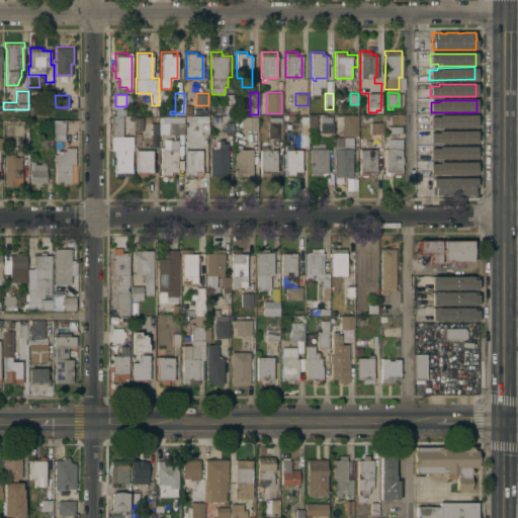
[(222,103),(222,112),(211,112),(211,103),(222,103)]
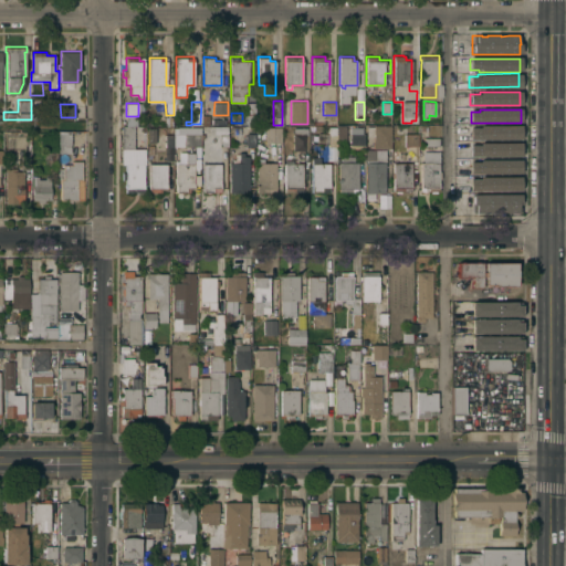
[(391,125),(390,148),(374,148),(374,136),(367,136),(367,126),(374,126),(374,125),(391,125)]
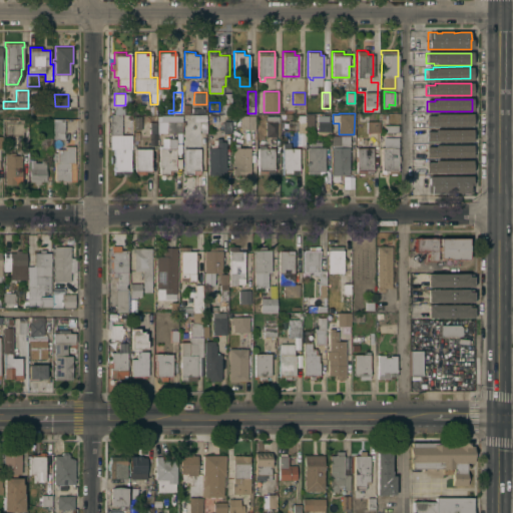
[(114,162),(111,162),(111,156),(114,156),(114,148),(110,148),(110,114),(121,114),(121,134),(131,134),(131,148),(130,148),(129,173),(114,173),(114,162)]
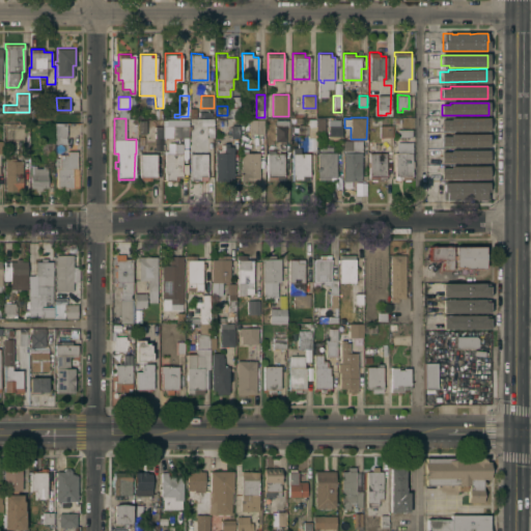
[(315,137),(308,137),(308,135),(305,135),(305,126),(308,126),(308,118),(315,118),(315,137)]
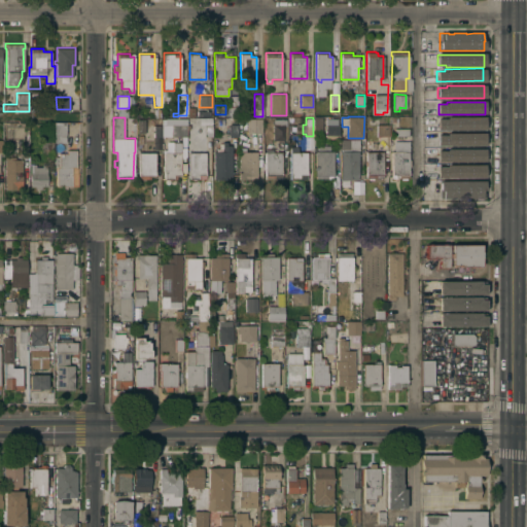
[(484,130),(437,130),(437,119),(447,119),(447,117),(484,117),(484,130)]
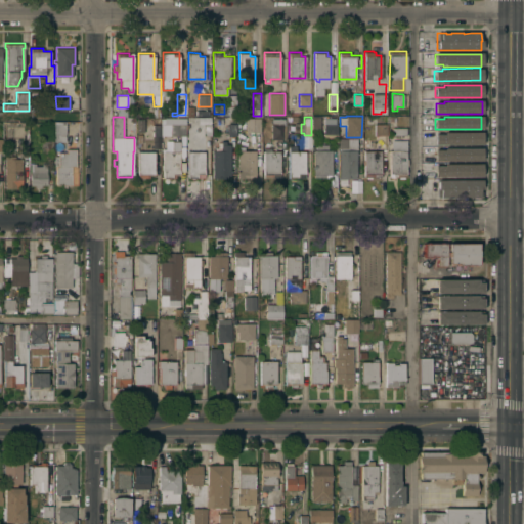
[(227,118),(236,118),(236,135),(227,135),(227,118)]
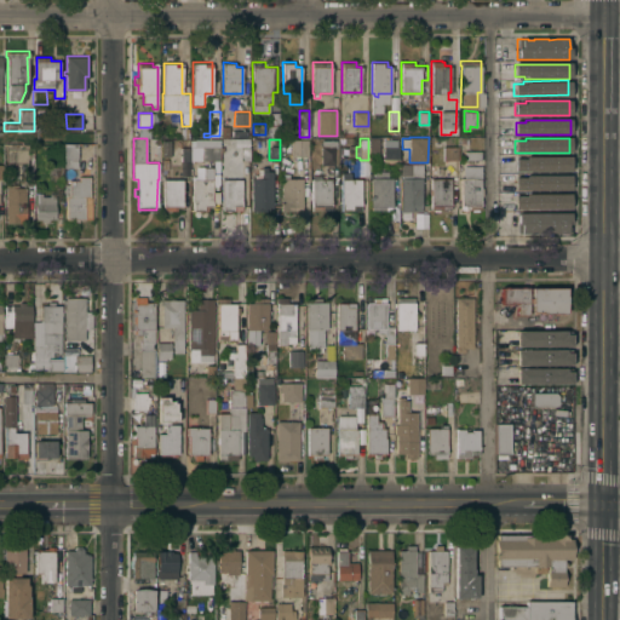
[(321,139),(337,139),(337,165),(321,165),(321,139)]
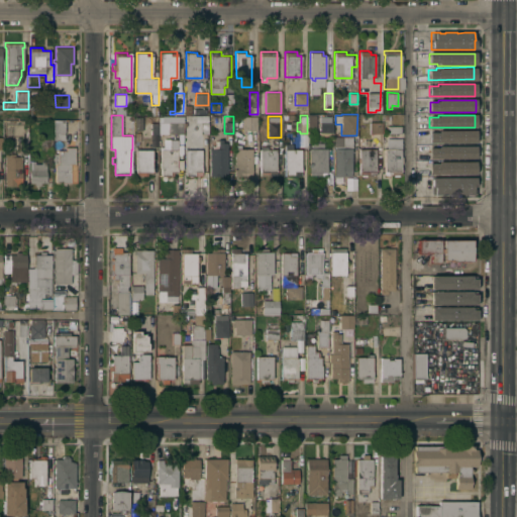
[(319,133),(319,116),(330,116),(330,121),(332,121),(332,133),(319,133)]
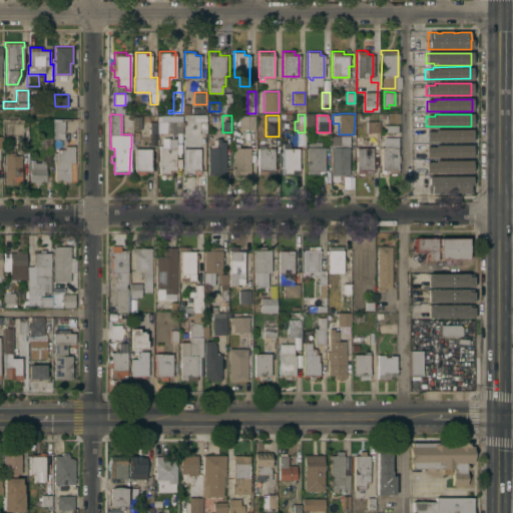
[(198,116),(206,116),(206,132),(199,132),(198,116)]
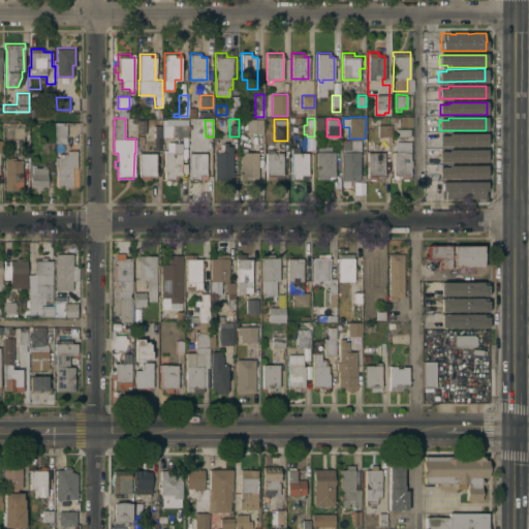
[(261,120),(261,134),(247,133),(247,120),(261,120)]
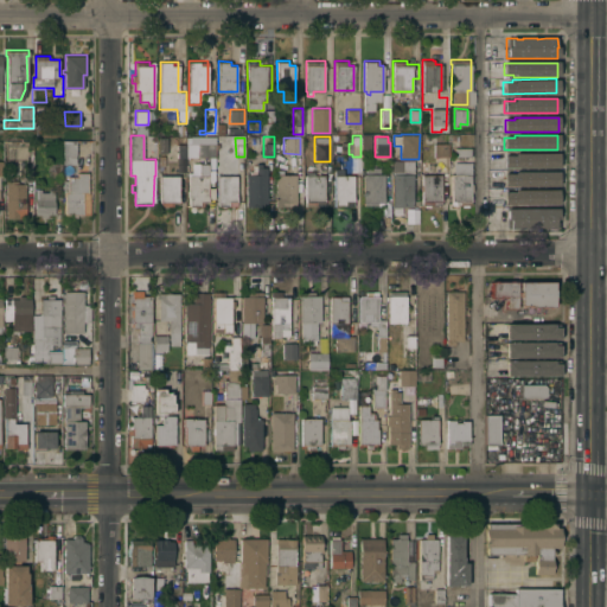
[(158,140),(167,140),(167,154),(159,154),(158,140)]
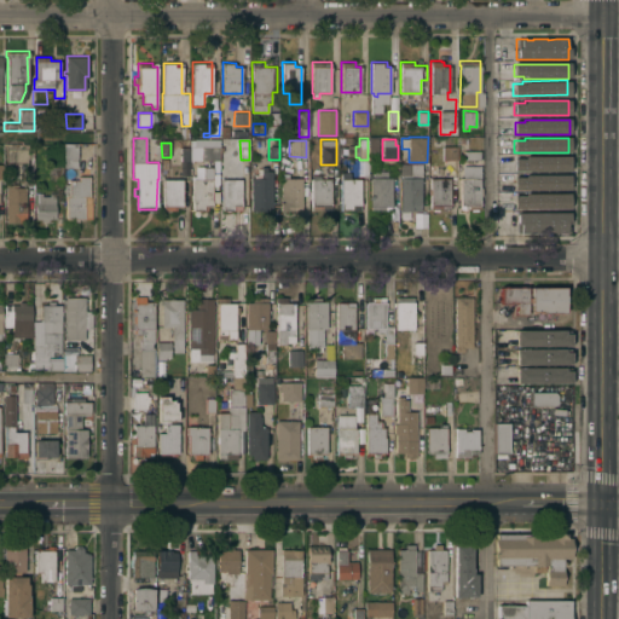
[(21,144),(21,161),(4,161),(4,144),(21,144)]
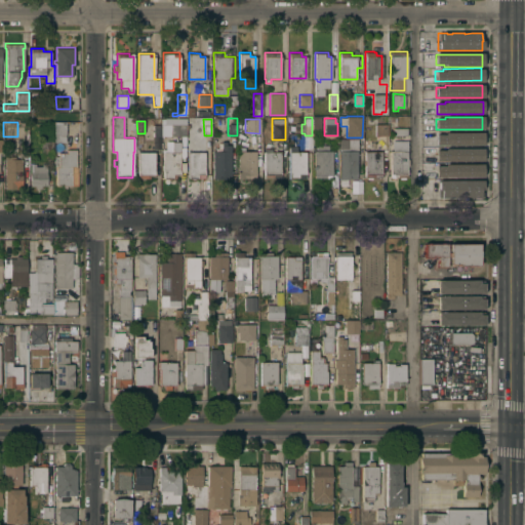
[(66,142),(54,142),(54,122),(66,122),(66,142)]
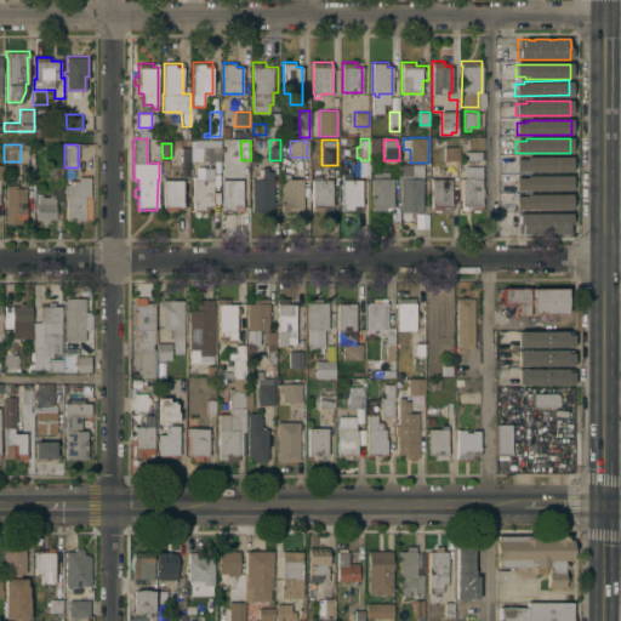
[(459,160),(444,160),(444,146),(459,146),(459,160)]
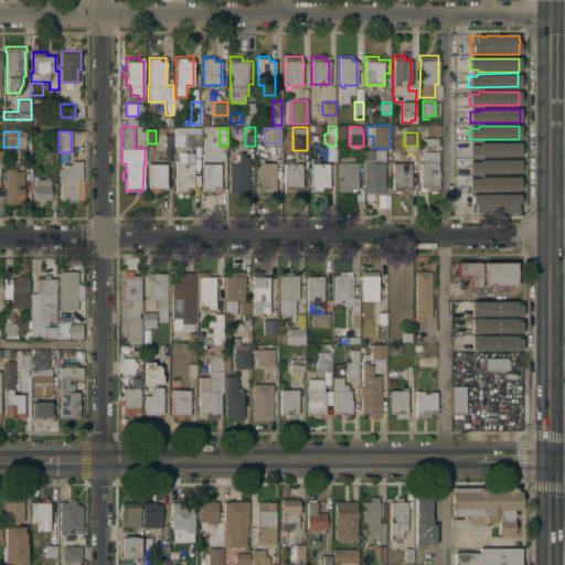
[(164,134),(173,134),(173,146),(164,146),(164,134)]
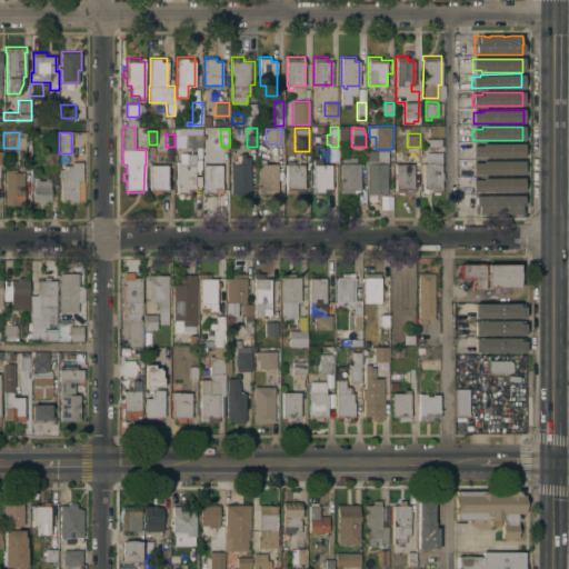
[(185,147),(185,135),(201,135),(201,147),(185,147)]
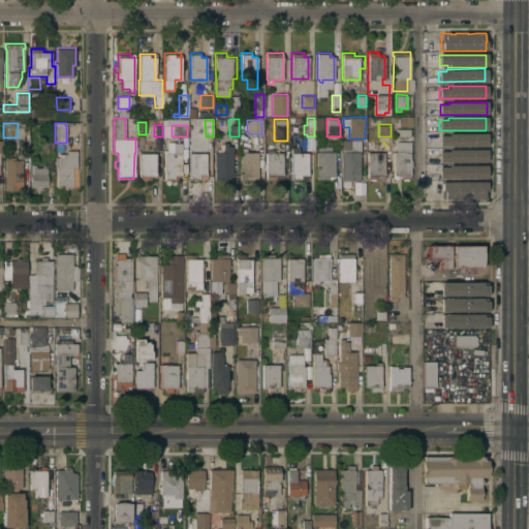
[(408,129),(395,129),(395,137),(408,137),(408,129)]
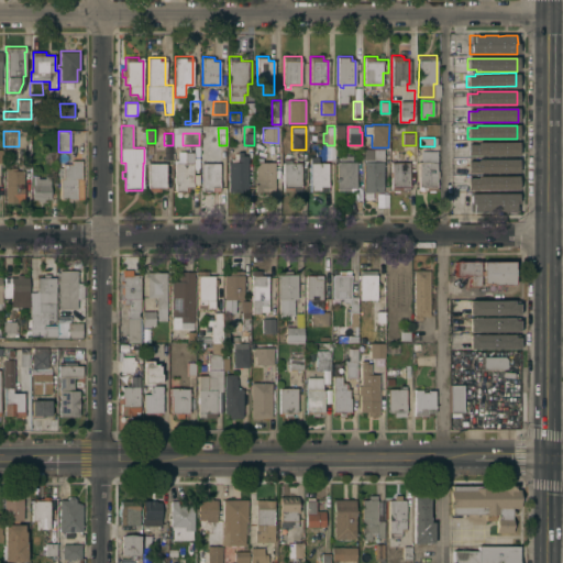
[(31,190),(23,190),(23,201),(6,202),(6,167),(14,167),(14,165),(21,165),(21,154),(20,154),(20,148),(22,145),(22,141),(30,142),(31,190)]
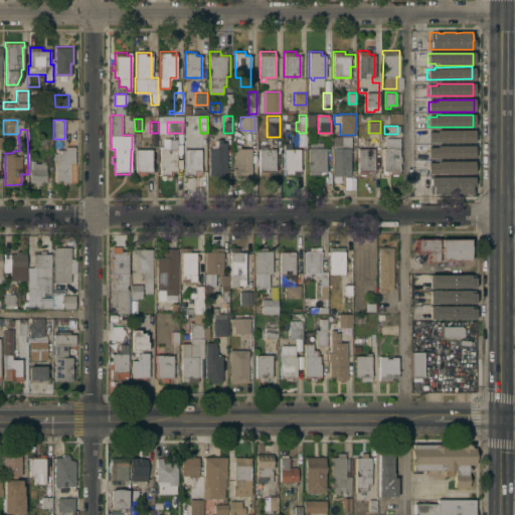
[(473,142),(428,143),(428,133),(437,133),(437,131),(473,131),(473,142)]
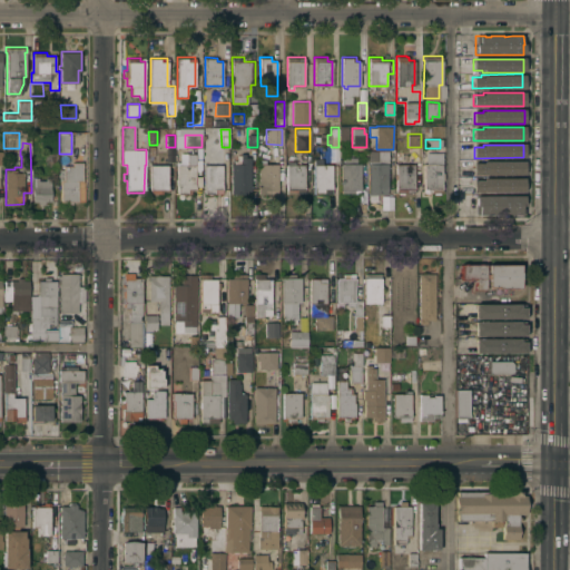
[(45,147),(57,147),(58,173),(46,173),(45,147)]
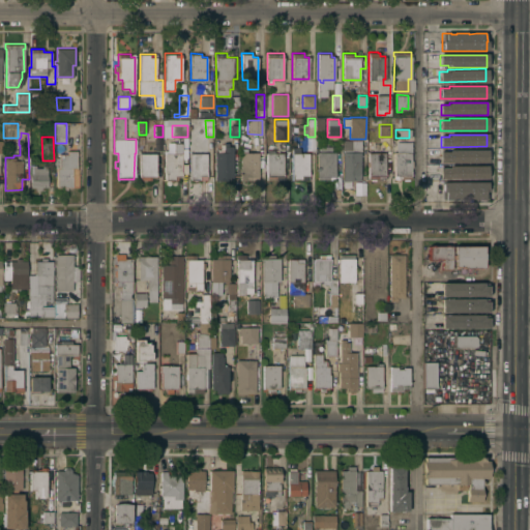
[(352,140),(352,150),(343,150),(343,140),(352,140)]
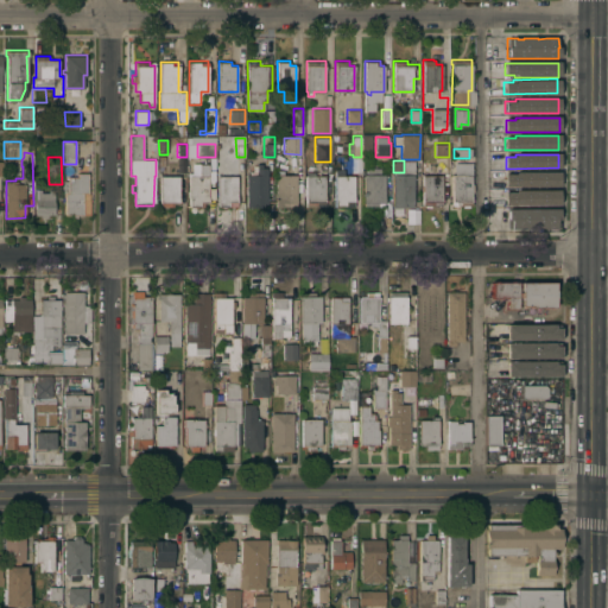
[(472,173),(454,173),(454,163),(472,162),(472,173)]
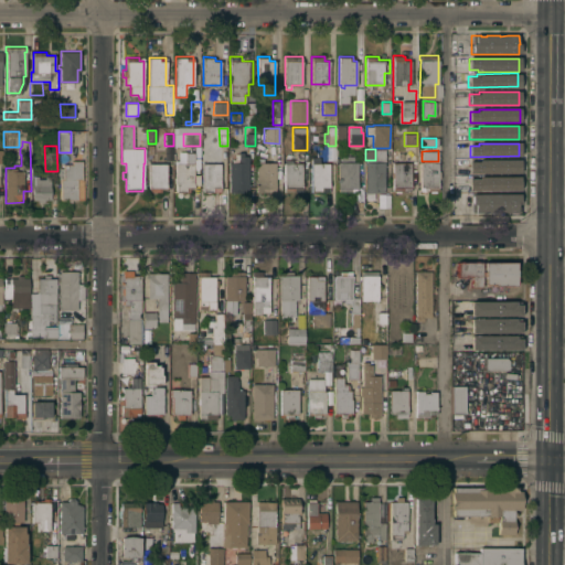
[(248,191),(230,191),(228,152),(244,152),(244,156),(248,156),(248,191)]
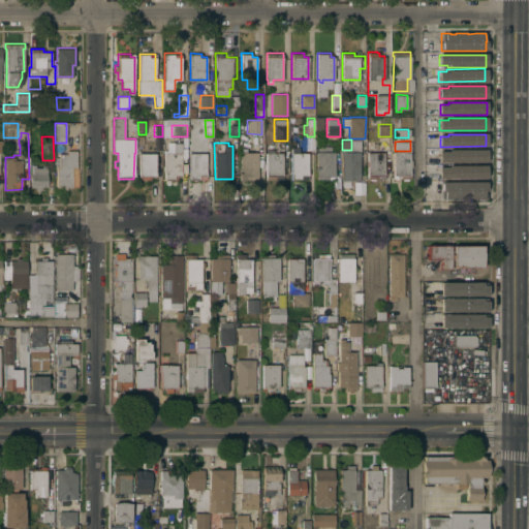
[(316,152),(318,152),(318,146),(334,146),(334,152),(335,152),(335,179),(317,179),(317,177),(316,177),(316,152)]
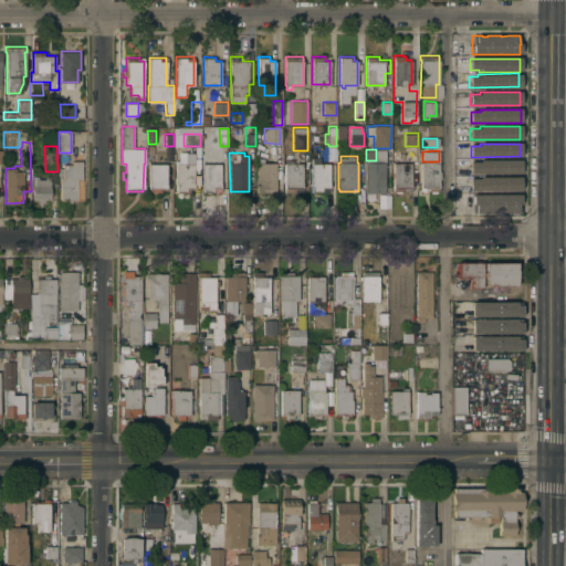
[(276,192),(257,192),(257,163),(258,163),(258,158),(263,158),(263,163),(276,163),(276,192)]
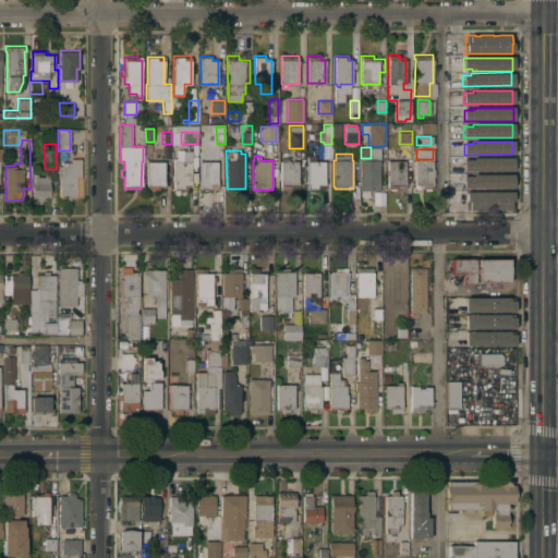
[(325,189),(307,189),(307,156),(315,156),(315,160),(325,160),(325,189)]
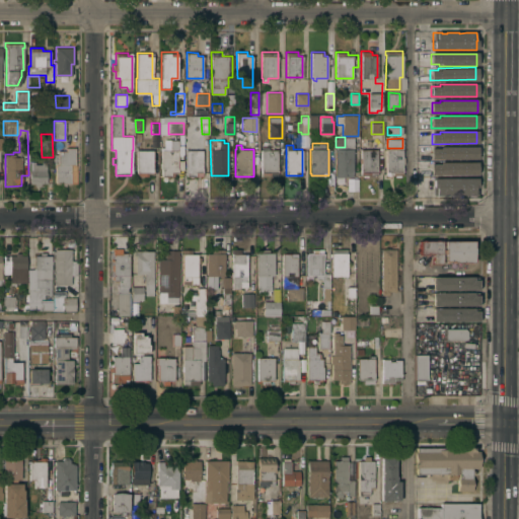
[(66,183),(66,186),(61,186),(61,183),(56,183),(56,164),(54,164),(54,153),(58,153),(58,150),(66,150),(66,147),(75,147),(75,163),(77,163),(77,183),(66,183)]
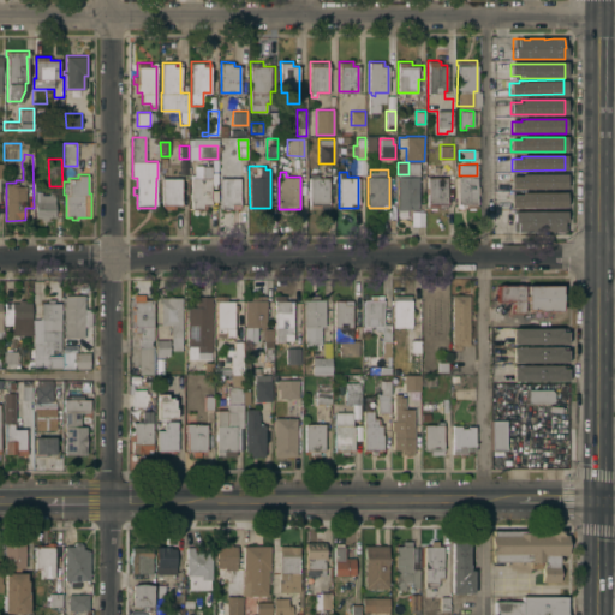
[(563,189),(511,189),(509,177),(520,177),(520,174),(563,174),(563,189)]
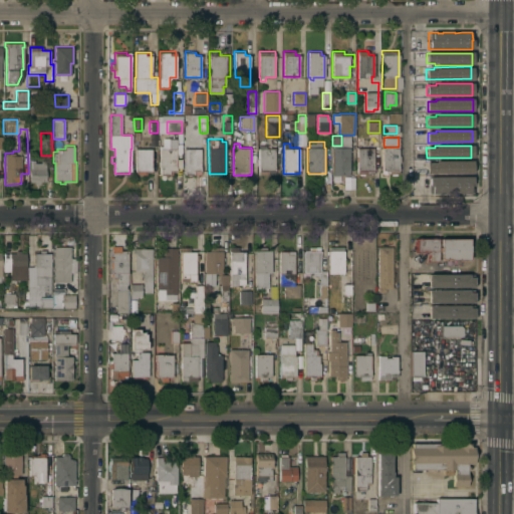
[(348,147),(348,175),(341,175),(341,174),(332,174),(331,148),(348,147)]
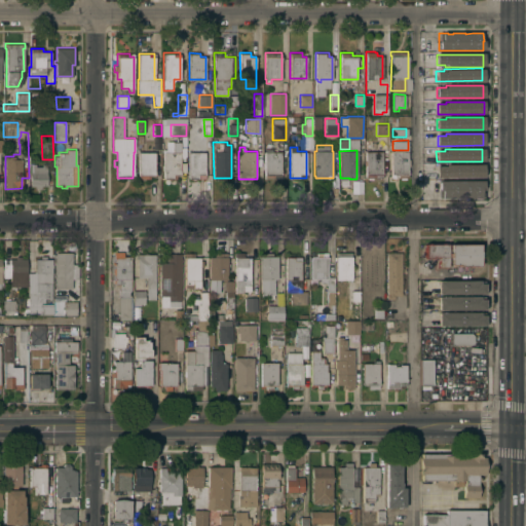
[(189,151),(204,151),(204,178),(189,178),(189,151)]
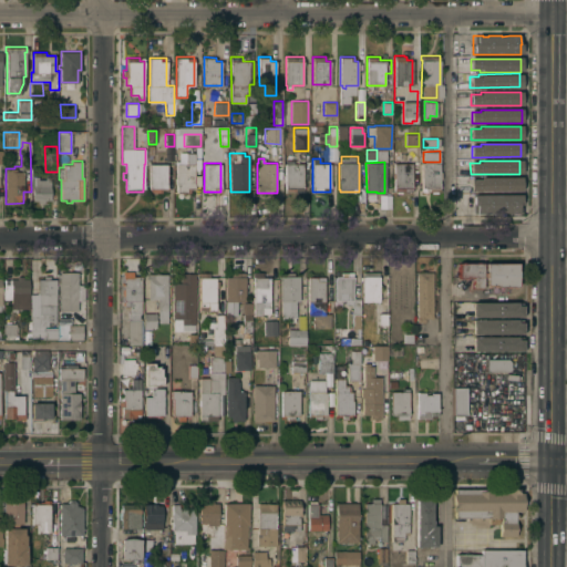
[(285,163),(302,163),(302,187),(298,187),(298,192),(285,192),(285,163)]
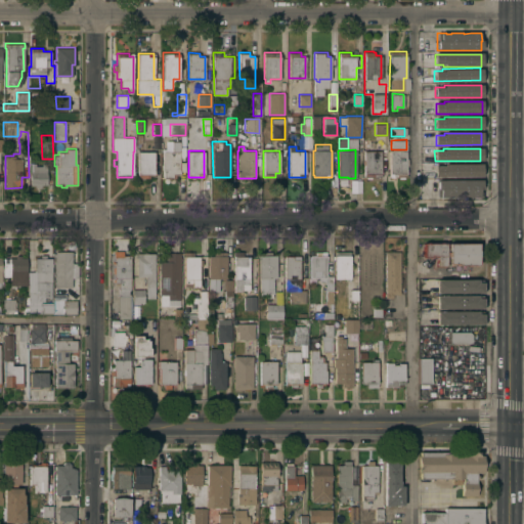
[(364,164),(362,164),(362,159),(364,159),(364,150),(381,150),(381,176),(372,176),(372,178),(366,178),(366,176),(364,176),(364,164)]
